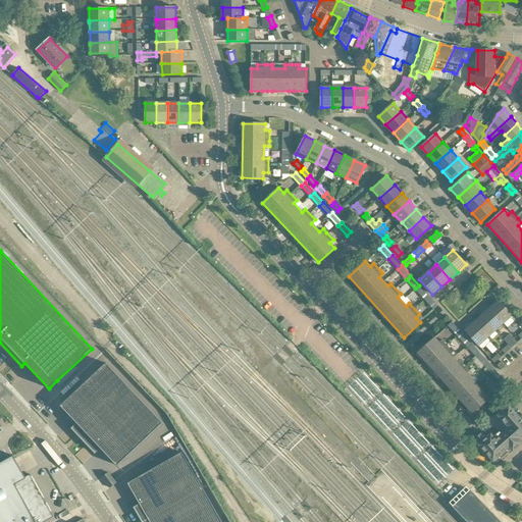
[(424,299),(428,296),(419,285),(415,289),(424,299)]
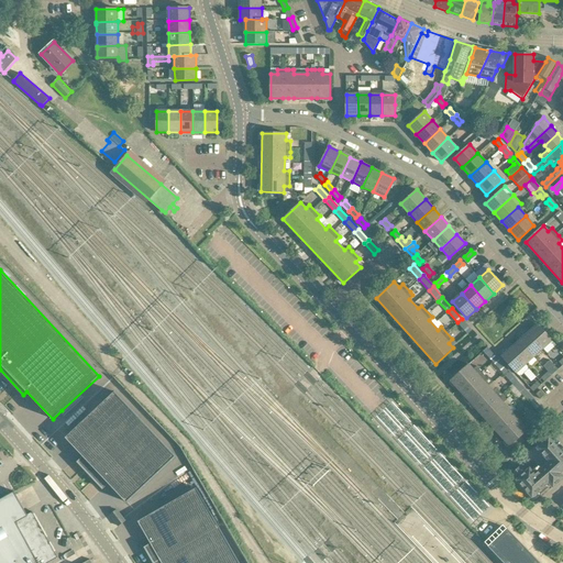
[(472,330),(467,326),(462,319),(457,322),(467,333),(472,330)]
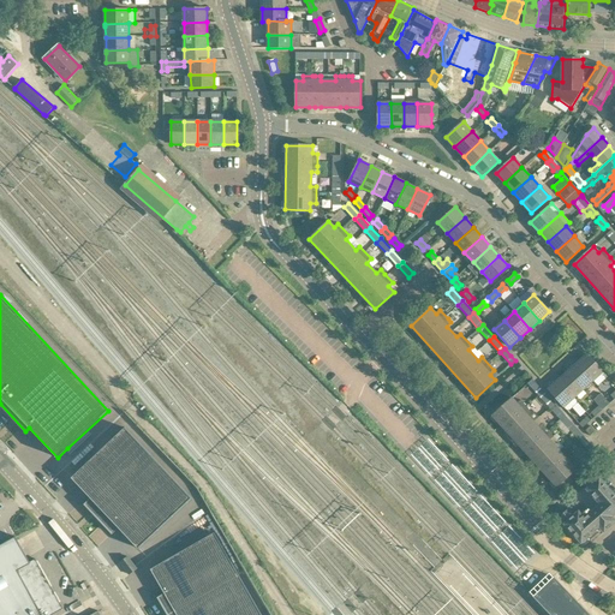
[(587,354),(578,363),(593,381),(603,371),(587,354)]
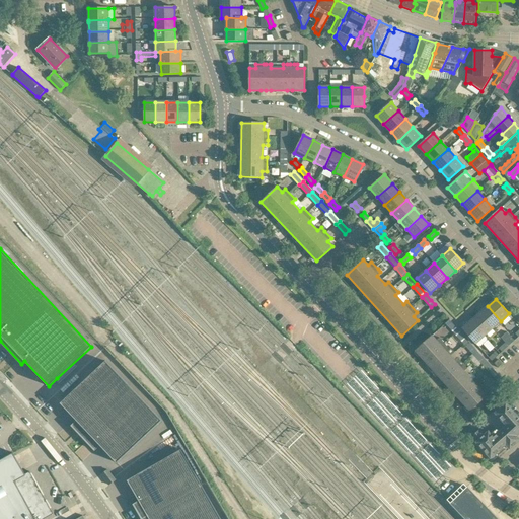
[(488,306),(479,314),(493,328),(501,321),(488,306)]
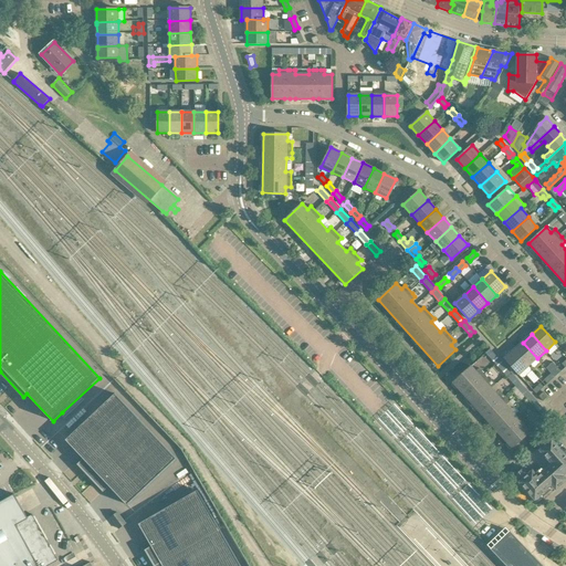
[(523,343),(514,350),(528,366),(537,358),(523,343)]
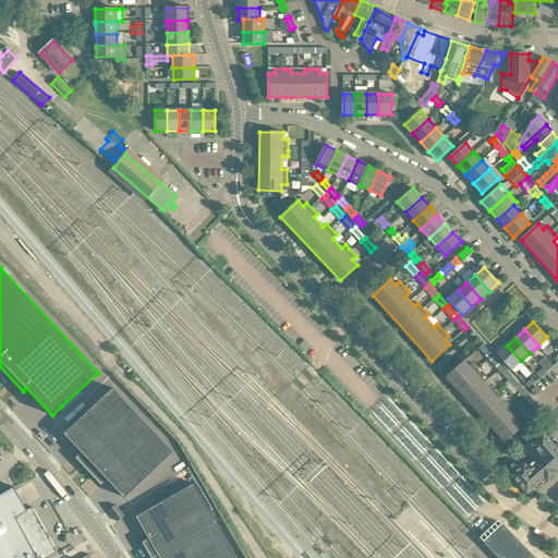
[(494,355),(489,351),(483,344),(478,348),(489,359),(494,355)]
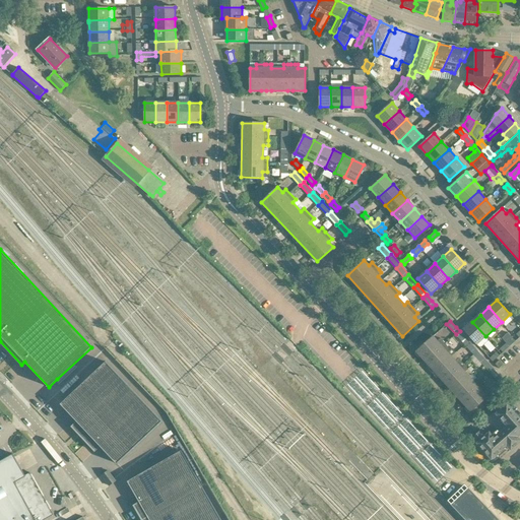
[(470,324),(464,329),(477,344),(479,346),(482,346),(488,341),(488,339),(485,336),(472,322),(470,324)]
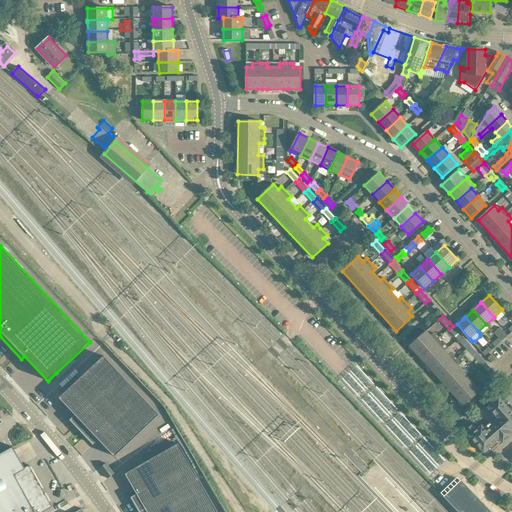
[(457,339),(461,336),(453,326),(449,329),(457,339)]
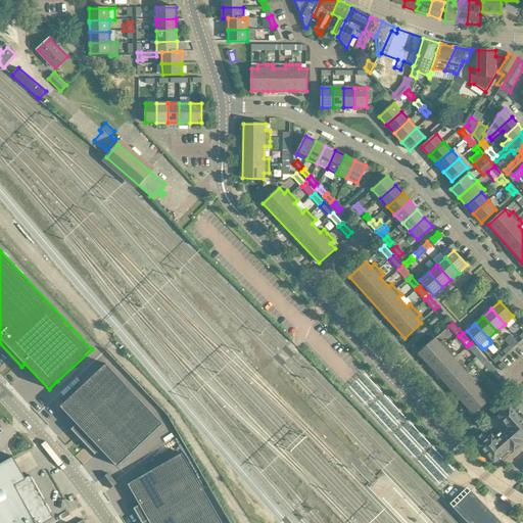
[(511,334),(505,340),(510,345),(513,348),(519,343),(511,334)]
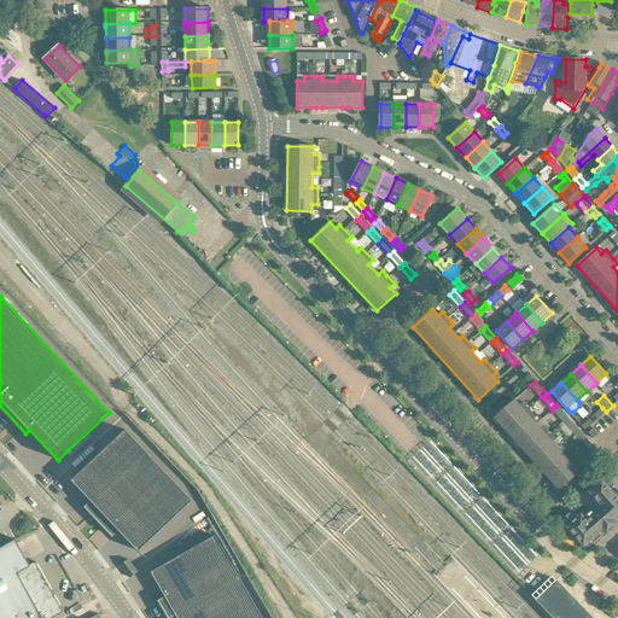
[(516,401),(496,418),(503,427),(508,432),(525,452),(530,455),(547,474),(551,479),(559,489),(579,472),(573,466),(578,462),(572,455),(570,453),(566,449),(557,439),(551,433),(544,426),(541,430),(536,425),(541,419),(536,414),(536,415),(532,412),(530,408),(524,402),(520,407),(516,401)]
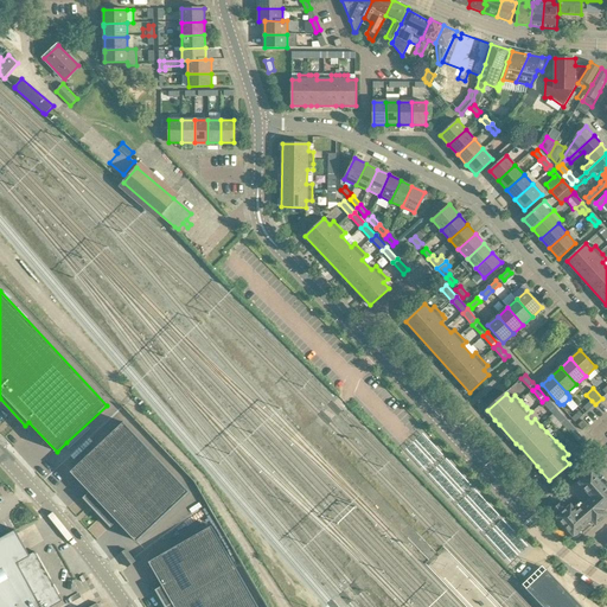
[(553,414),(557,409),(547,398),(542,402),(553,414)]
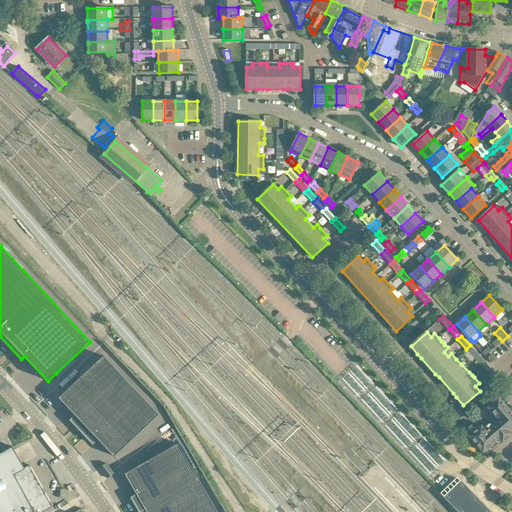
[(499,338),(492,344),(495,347),(502,341),(499,338)]
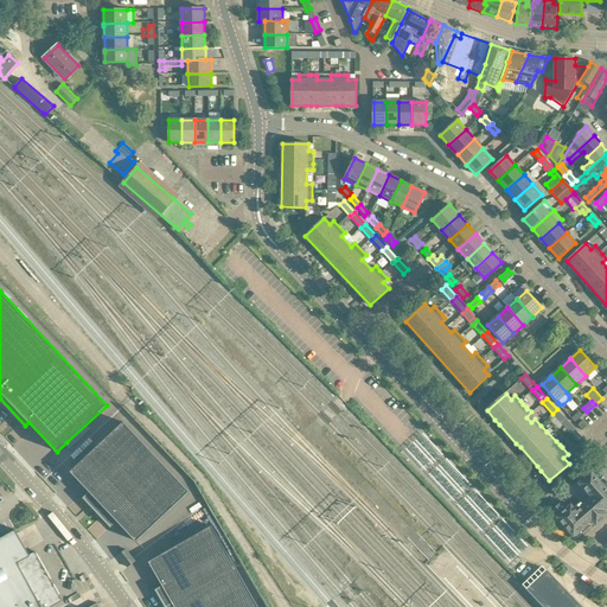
[(563,426),(568,421),(557,409),(553,414),(563,426)]
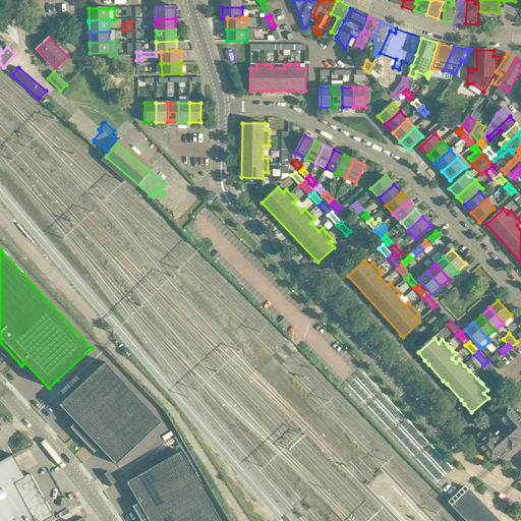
[(494,362),(500,356),(497,353),(490,359),(494,362)]
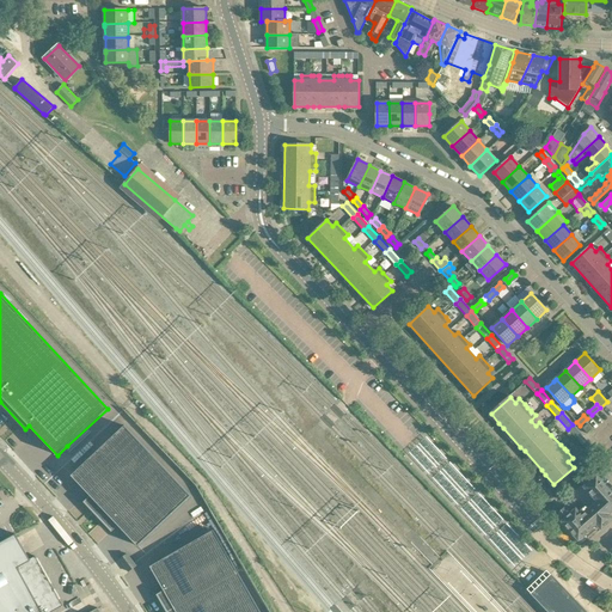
[(587,434),(592,429),(587,423),(582,428),(587,434)]
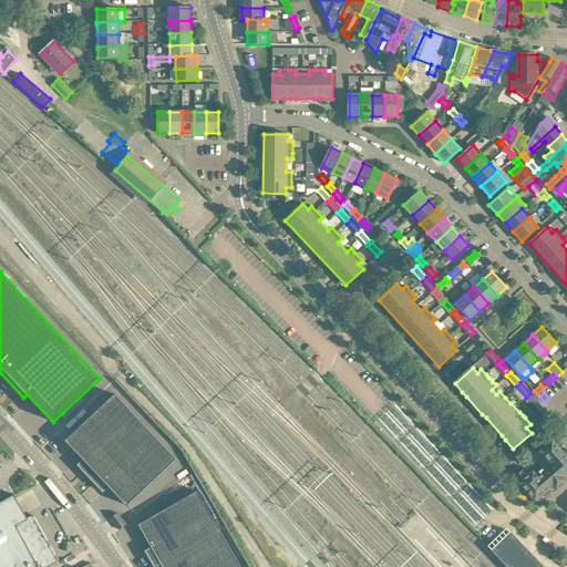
[(540,404),(535,398),(531,393),(526,398),(536,409),(540,404)]
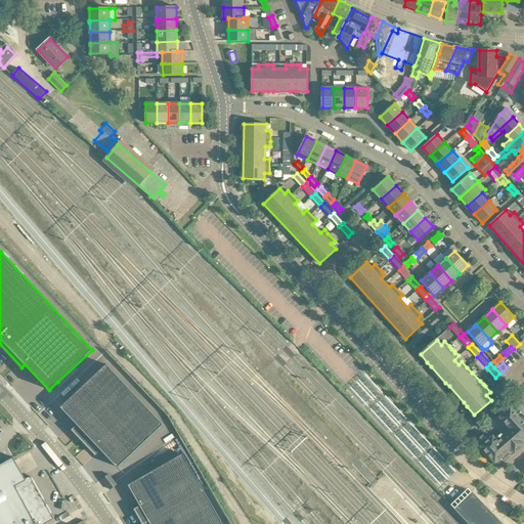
[(106,364),(60,407),(78,425),(73,430),(84,442),(135,394),(106,364)]
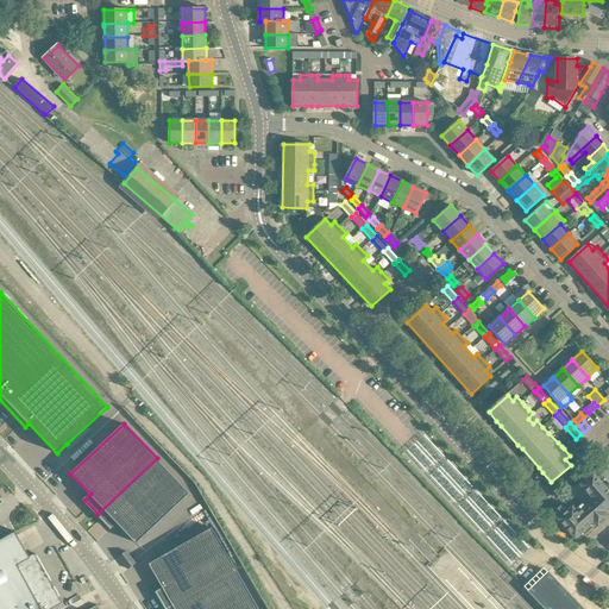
[(576,439),(586,451),(591,446),(581,434),(576,439)]
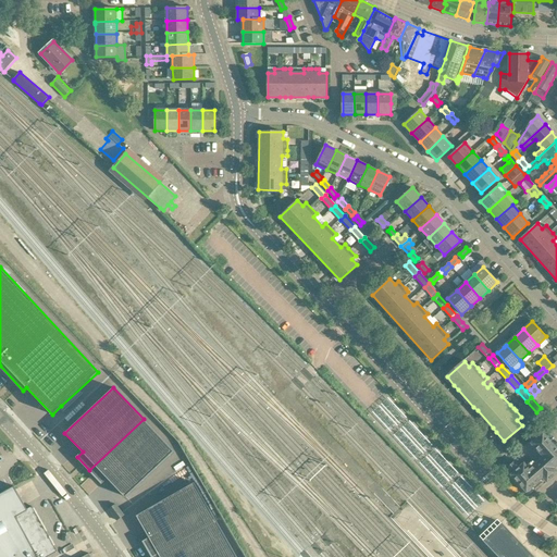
[(144,419),(89,470),(101,483),(107,478),(125,497),(173,452),(144,419)]
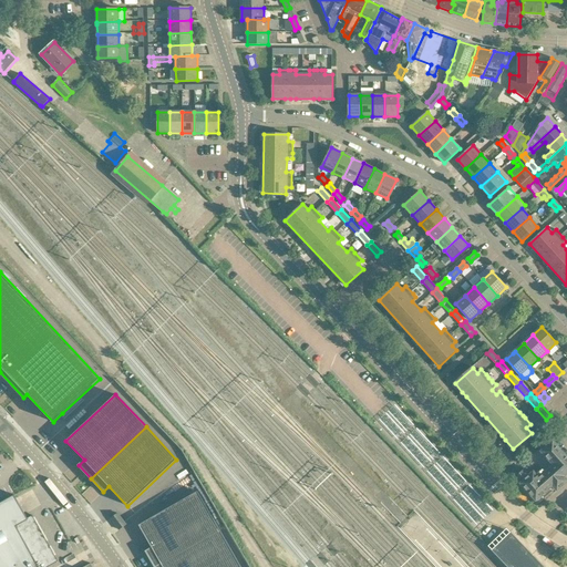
[(566,462),(553,446),(544,454),(546,457),(548,455),(566,476),(566,462)]
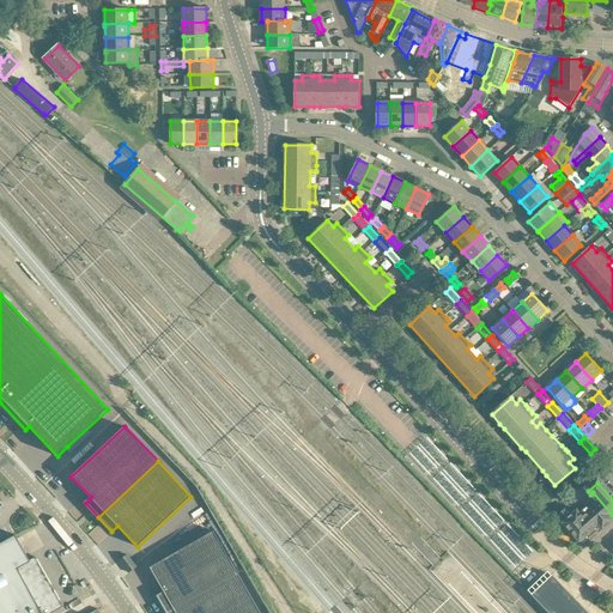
[(602,530),(612,520),(612,515),(593,492),(590,495),(588,491),(587,492),(599,505),(589,513),(583,505),(581,508),(575,501),(566,508),(566,507),(557,516),(580,541),(598,526),(602,530)]
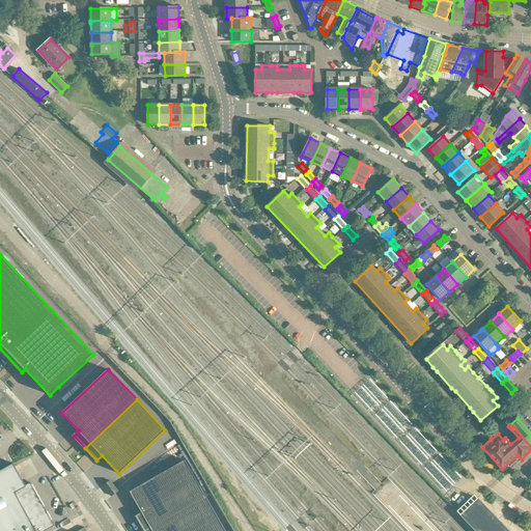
[(185,459),(130,492),(142,512),(142,513),(137,516),(145,530),(205,496),(185,459)]
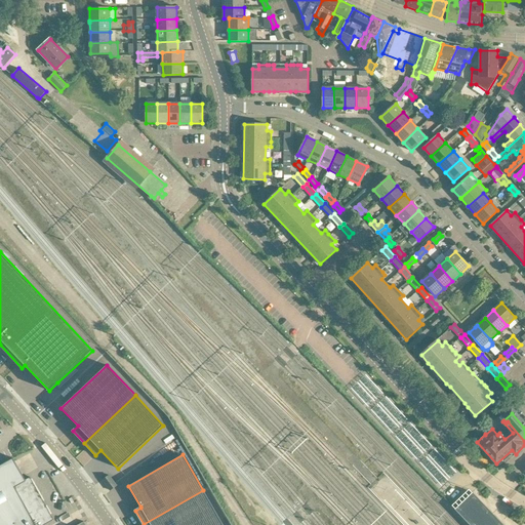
[(26,480),(13,458),(0,466),(0,524),(44,524),(54,520),(31,477),(26,480)]
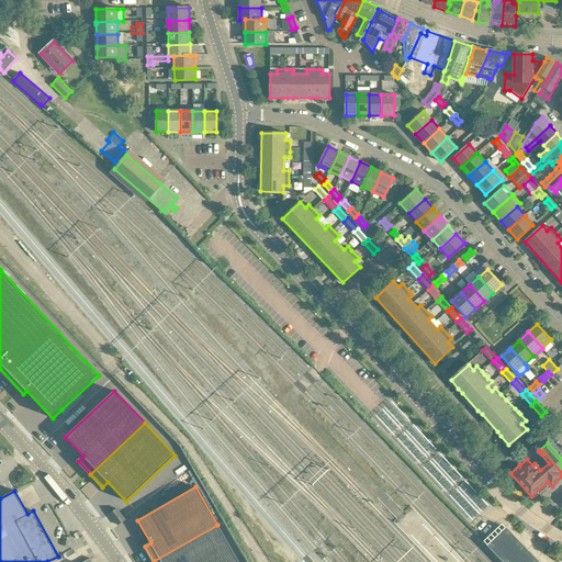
[(110,514),(119,525),(125,520),(116,508),(110,514)]
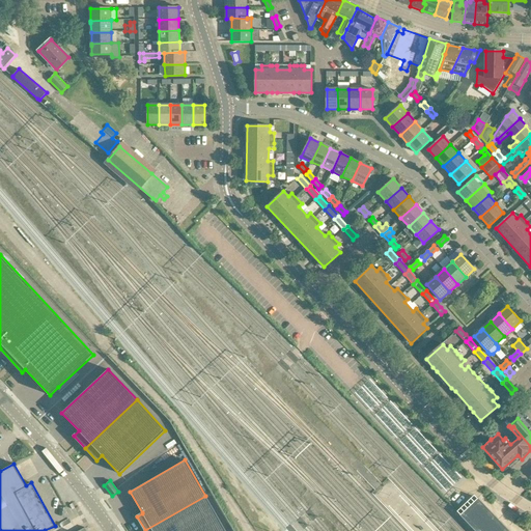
[(225,530),(205,496),(145,530),(225,530)]
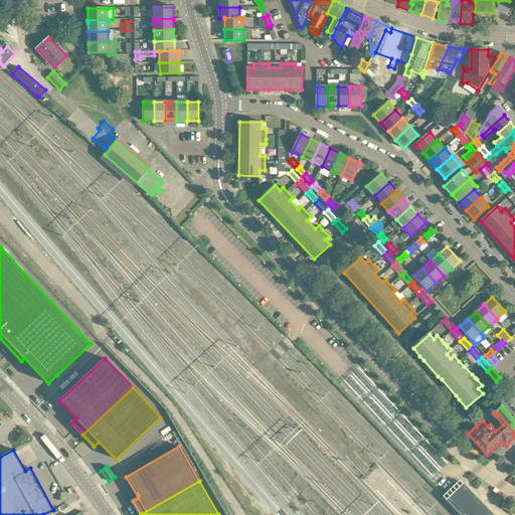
[(494,514),(464,483),(447,499),(461,514),(494,514)]
